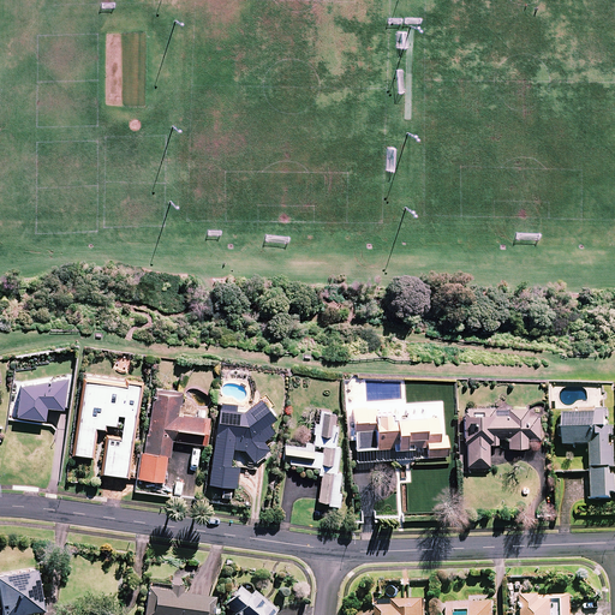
[(141,383),(87,375),(76,453),(91,455),(96,427),(106,428),(107,423),(117,425),(118,415),(125,415),(123,435),(109,433),(103,472),(127,476),(141,383)]
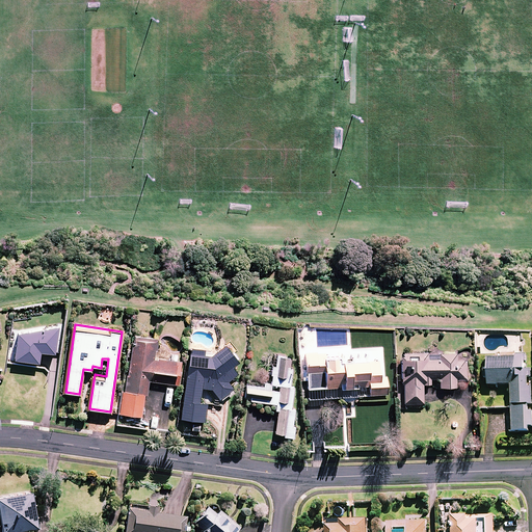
[(18,331),(15,358),(38,362),(41,350),(55,352),(58,325),(18,331)]
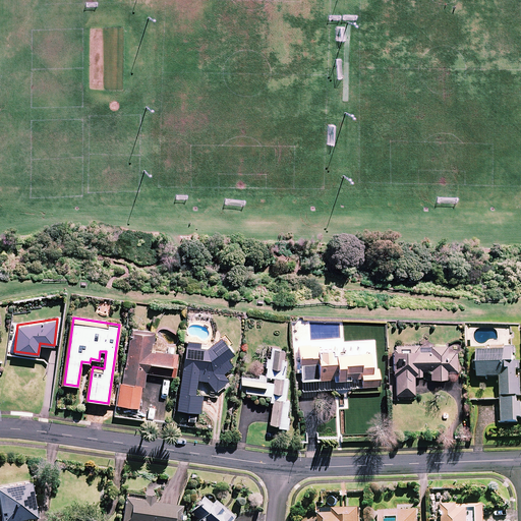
[(155,332),(130,329),(124,384),(119,383),(117,405),(139,408),(141,387),(145,387),(146,373),(175,377),(178,354),(153,351),(155,332)]
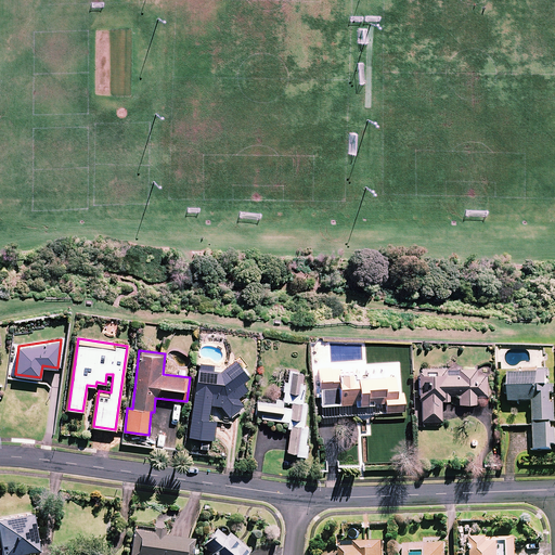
[(249,377),(236,360),(219,372),(215,372),(213,370),(214,364),(198,362),(189,436),(211,439),(214,421),(208,421),(210,404),(221,405),(229,415),(241,407),(235,399),(248,390),(243,383),(249,377)]
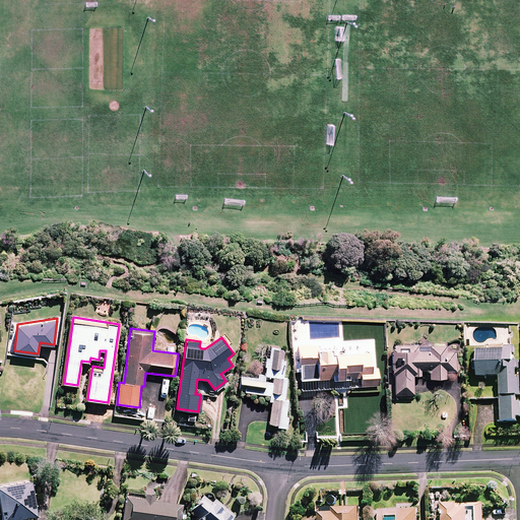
[(296,372),(301,372),(302,389),(349,388),(349,379),(362,378),(362,385),(378,385),(378,371),(372,371),(371,351),(340,352),(339,348),(319,348),(319,344),(300,344),(300,362),(296,362),(296,372)]
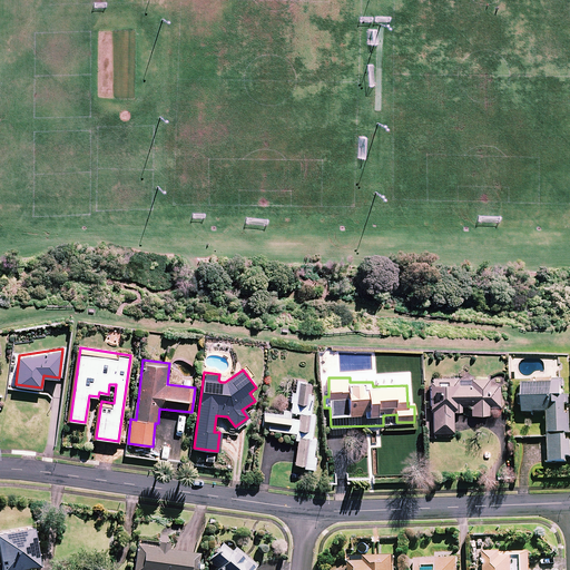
[(490,385),(490,379),(431,379),(431,411),(433,411),(433,434),(453,433),(453,411),(462,411),(462,405),(471,405),(472,414),(489,414),(489,406),(500,406),(500,385),(490,385)]
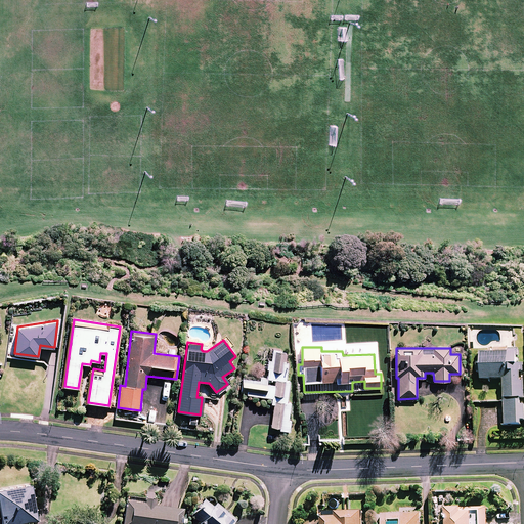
[(289,351),(269,349),(267,378),(243,377),(242,394),(271,396),(271,404),(274,404),(272,428),(280,428),(279,431),(291,432),(293,404),(288,404),(290,380),(287,380),(289,351)]
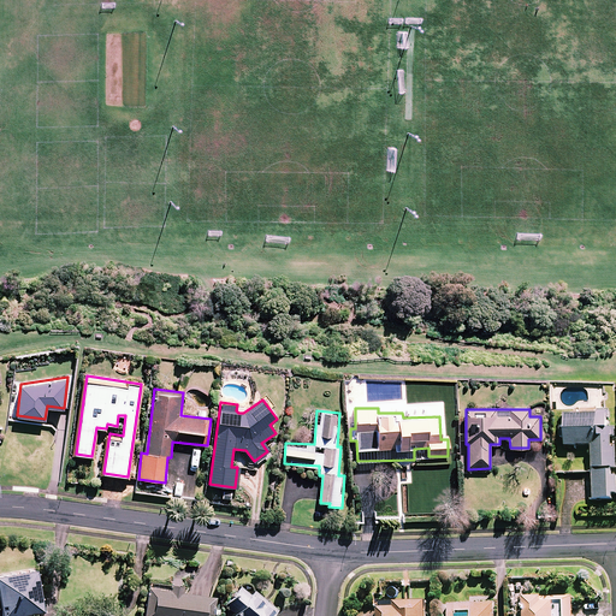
[(615,449),(612,449),(611,437),(615,436),(615,428),(608,428),(608,419),(611,419),(611,414),(564,415),(566,445),(592,445),(594,499),(614,499),(614,495),(615,493),(615,475),(612,475),(612,468),(615,467),(615,449)]
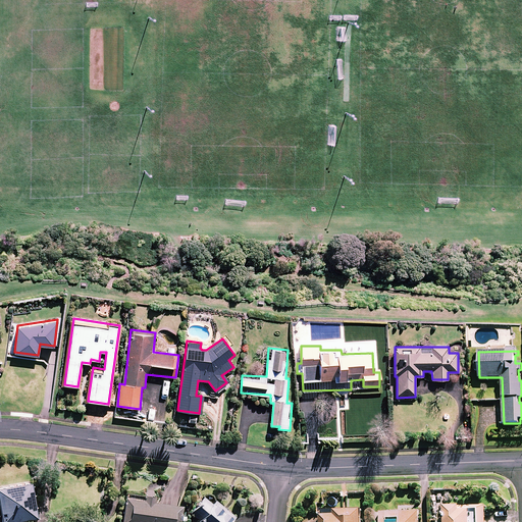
[(0,521),(14,521),(36,519),(30,483),(0,488),(0,521)]
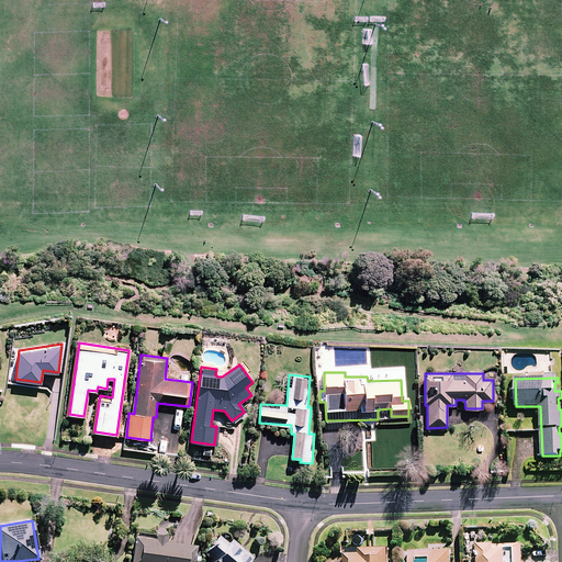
[(215,561),(213,561),(248,561),(254,558),(222,531),(204,552),(215,561)]
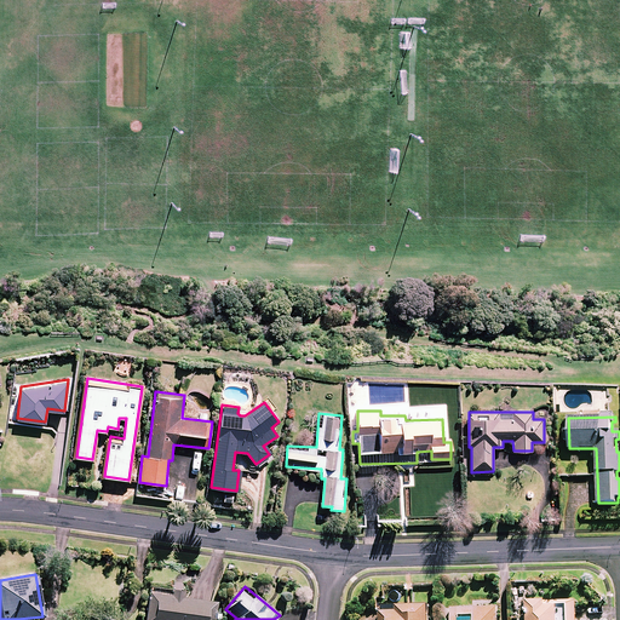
[(173,590),(173,593),(150,591),(145,619),(212,619),(216,602),(184,598),(185,591),(173,590)]
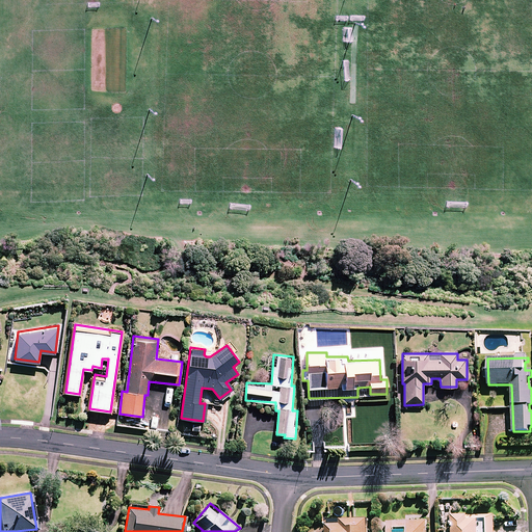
[(454,531),(494,531),(494,515),(454,516),(454,531)]
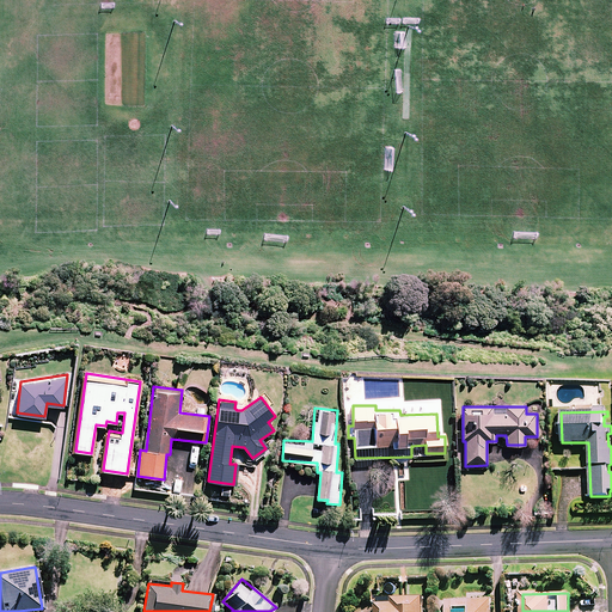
[(426,611),(426,599),(392,599),(392,604),(377,604),(377,611),(426,611)]
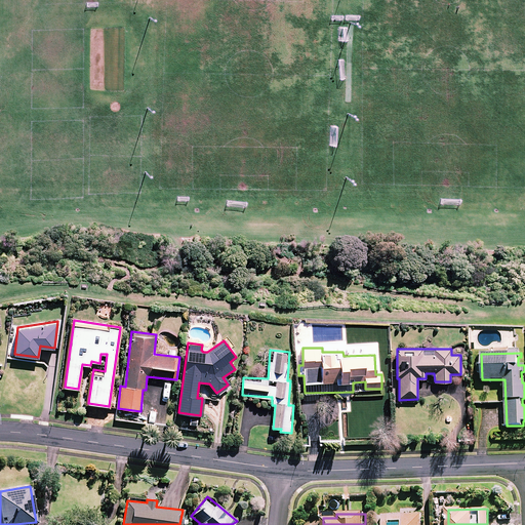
[(421,524),(421,514),(382,515),(381,524),(421,524)]
